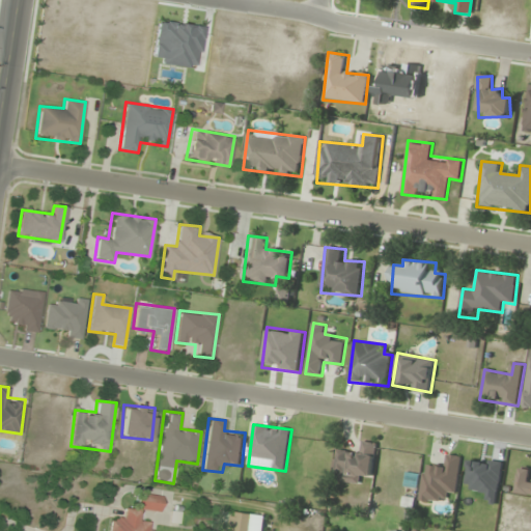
[(378,444),(362,442),(361,451),(336,448),(334,472),(341,472),(340,482),(361,484),(363,475),(373,476),(378,444)]
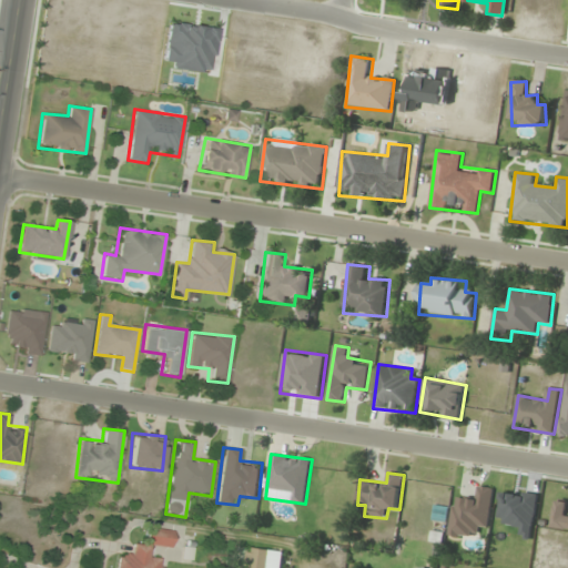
[(490,528),(494,487),(477,485),(476,497),(454,495),(450,536),(477,539),(478,527),(490,528)]
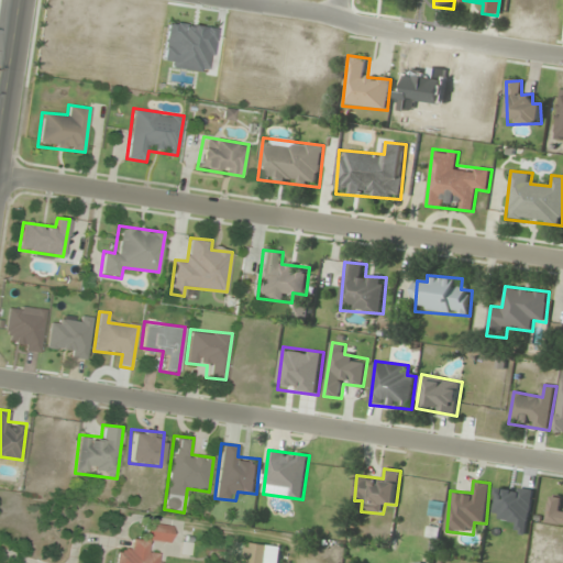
[(562,523),(562,497),(554,496),(550,522),(562,523)]
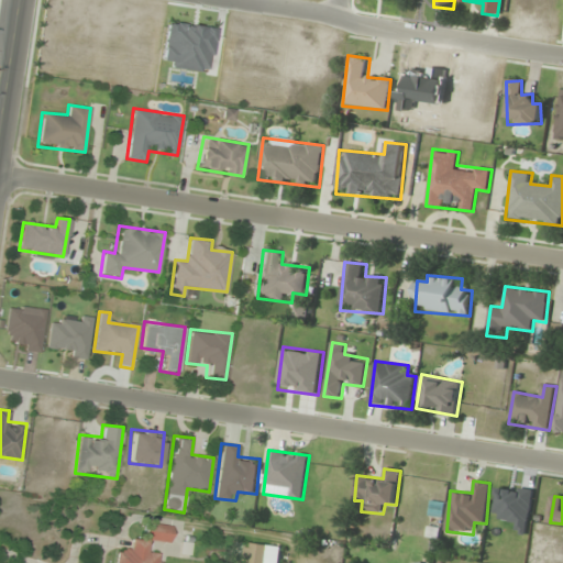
[(161,562),(162,555),(147,552),(150,540),(169,543),(173,526),(145,520),(142,540),(132,538),(129,552),(117,550),(113,562),(161,562)]
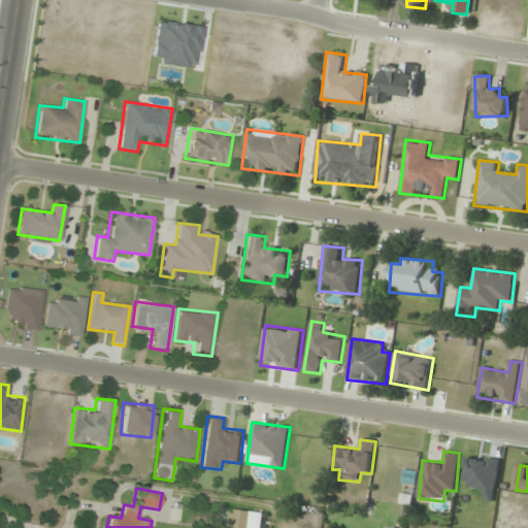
[(254,527),(257,512),(233,508),(229,527),(254,527)]
